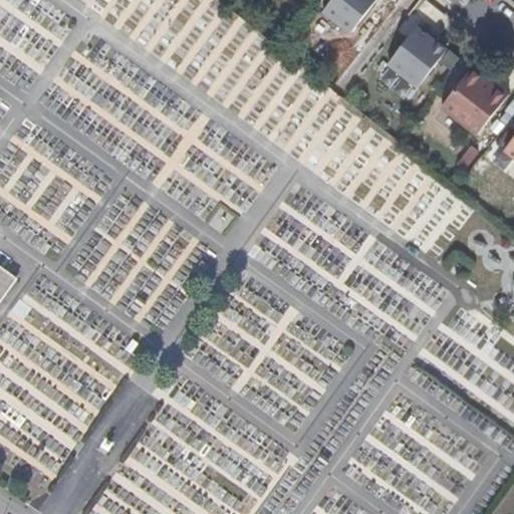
[(332,0),(322,13),(349,34),(375,0),(332,0)]
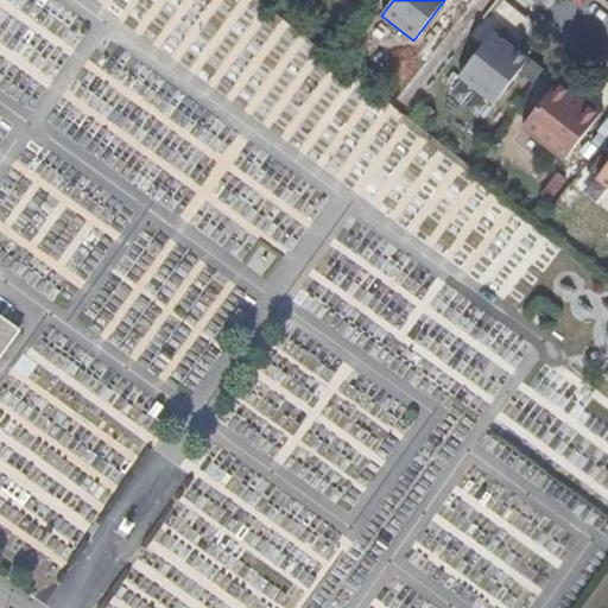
[(530,59),(494,32),(458,77),(494,105),(530,59)]
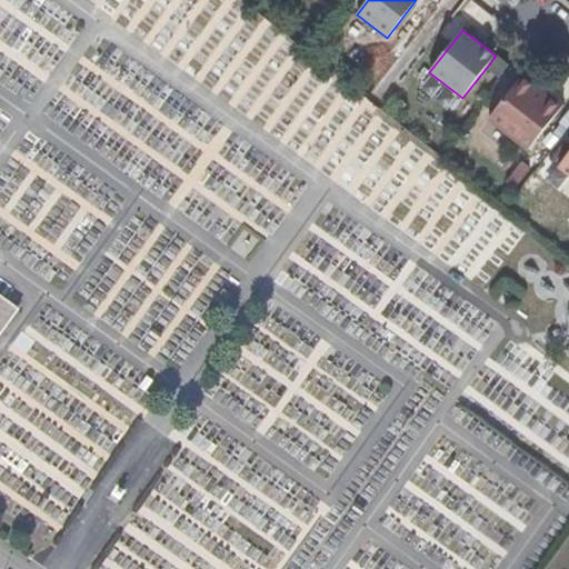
[(537,85),(523,73),(488,120),(529,150),(563,105),(550,95),(547,98),(535,88),(537,85)]
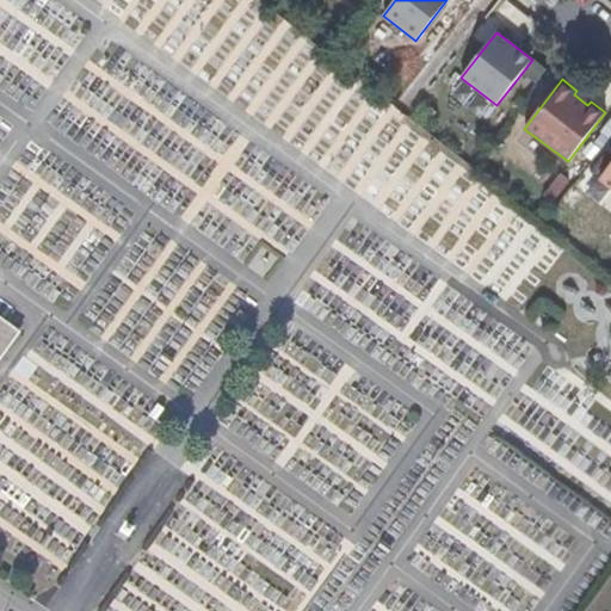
[(610,164),(599,179),(610,187),(610,164)]
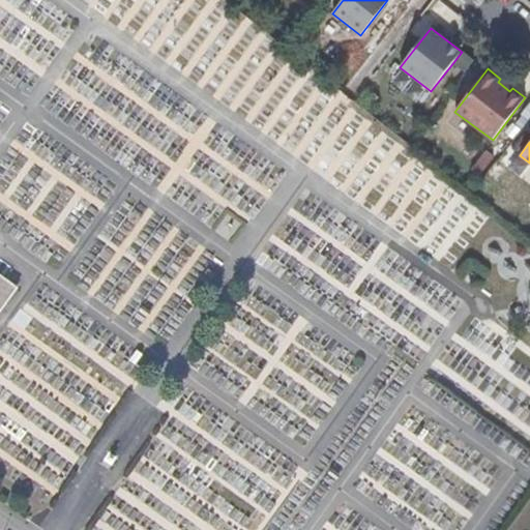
[(0,310),(18,287),(0,273),(0,310)]
